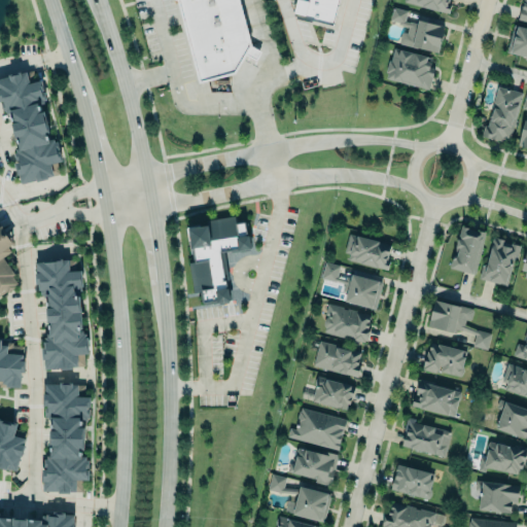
[(238,0),(251,45),(236,73),(199,82),(176,0),(238,0)]
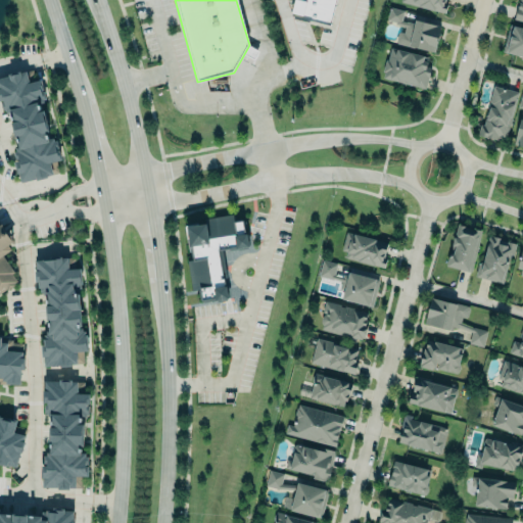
[(336,0),(330,25),(291,14),(291,12),(293,0),(336,0)]
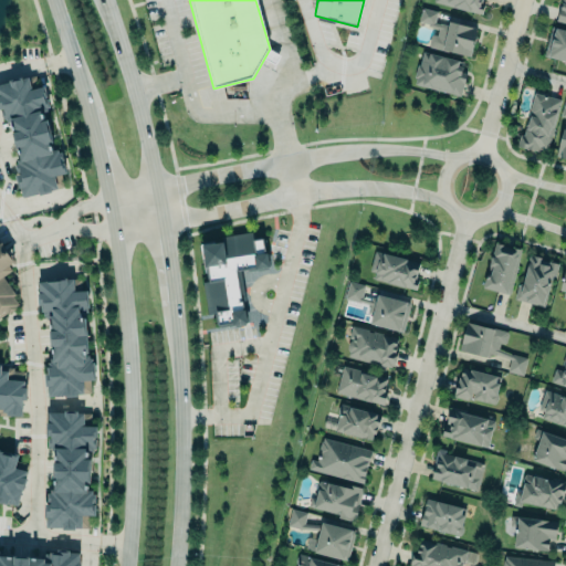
[(433,0),(433,2),(481,13),(483,0),(433,0)]
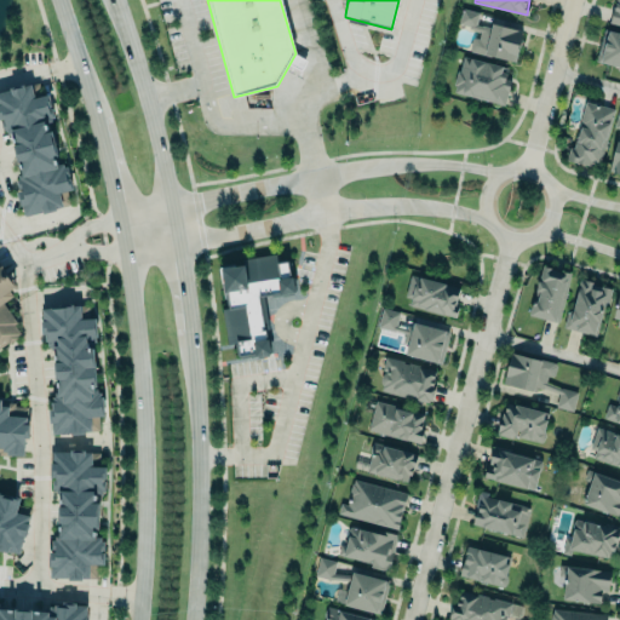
[(619,0),(614,0),(608,24),(619,28),(619,24),(619,0)]
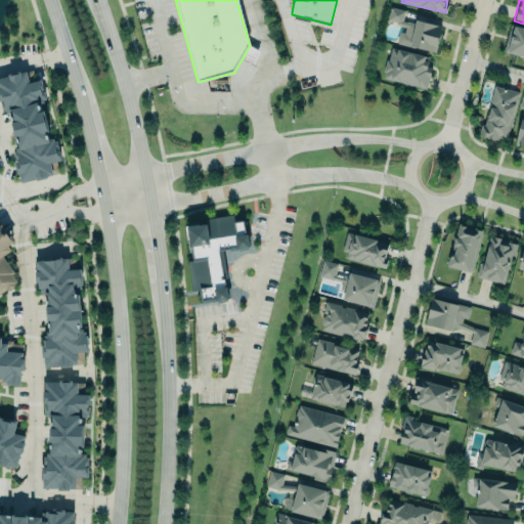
[(435,52),(397,43),(397,41),(396,41),(398,32),(400,32),(404,33),(406,26),(396,24),(396,22),(388,18),(391,6),(405,10),(402,20),(407,22),(407,20),(413,22),(413,18),(442,26),(435,52)]
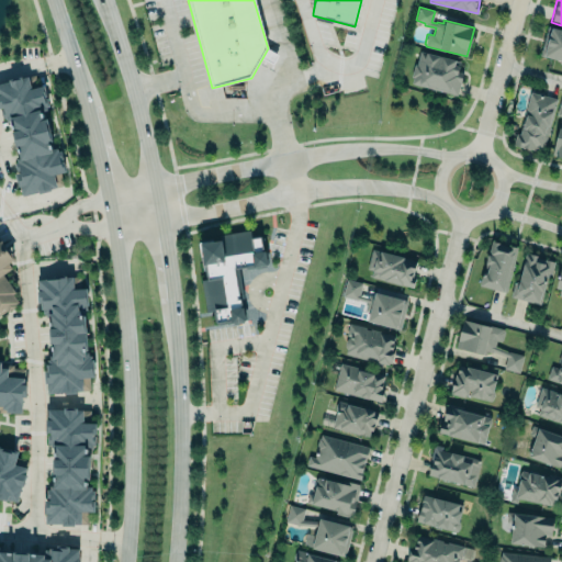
[(561,30),(547,27),(540,56),(561,60),(561,30)]
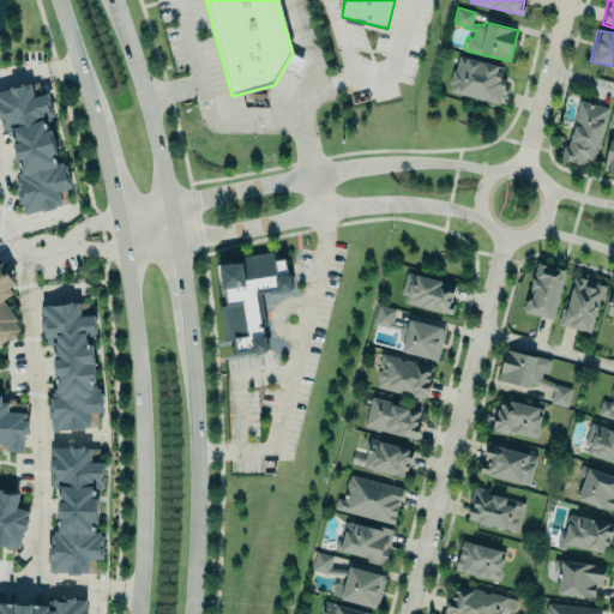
[(450,90),(500,104),(507,79),(500,77),(501,72),(497,71),(498,66),(459,55),(456,70),(453,70),(450,83),(451,83),(450,90)]
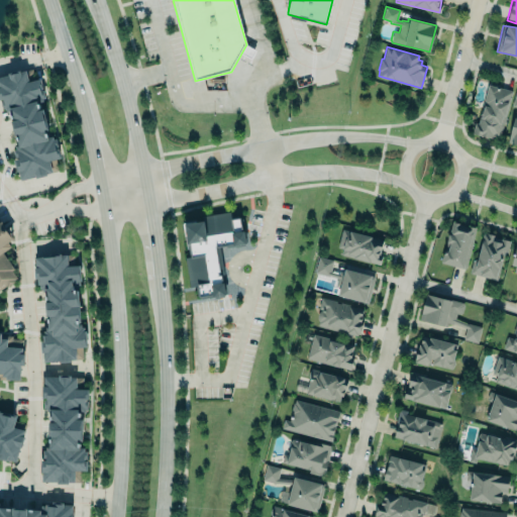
[(0,77),(9,75),(8,72),(19,69),(20,71),(31,68),(34,80),(39,79),(44,98),(42,101),(39,102),(41,108),(43,108),(48,128),(47,130),(49,134),(52,135),(54,138),(55,138),(60,157),(48,160),(52,170),(50,172),(45,175),(29,177),(21,179),(19,171),(17,171),(14,160),(15,159),(18,158),(15,145),(17,143),(11,120),(9,110),(7,112),(6,108),(5,108),(3,107),(1,99),(0,99),(0,77)]
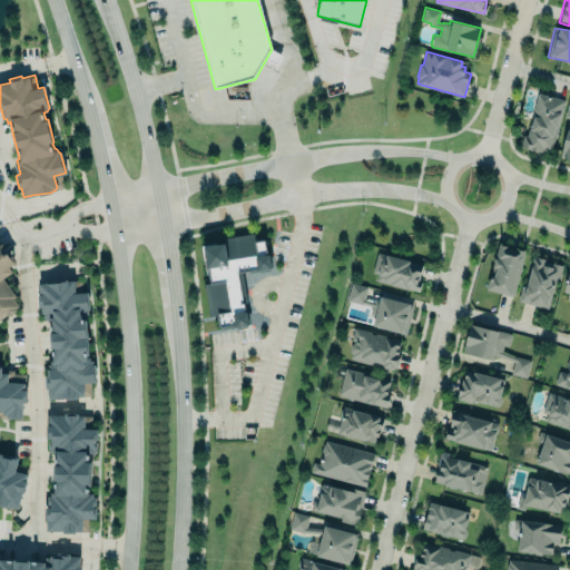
[(527,137),(520,136),(518,147),(551,155),(563,99),(537,94),(527,137)]
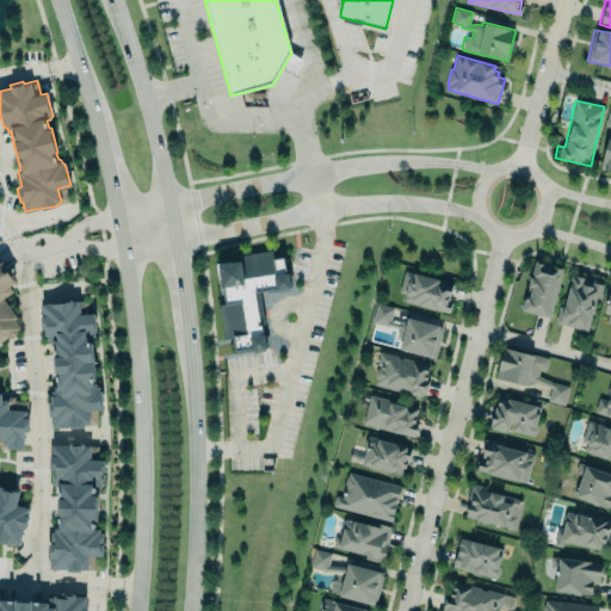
[(610,172),(610,110),(608,121),(610,121),(610,124),(600,170),(610,172)]
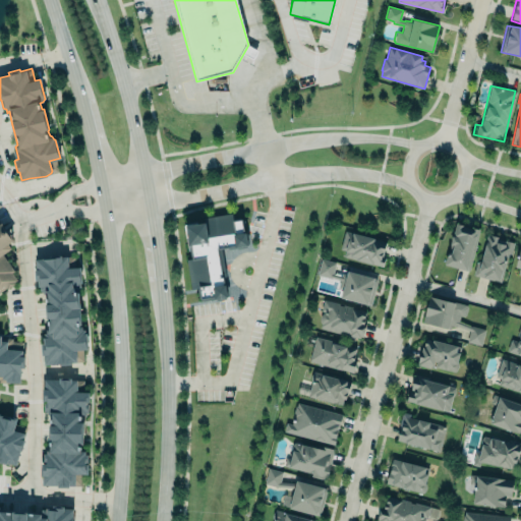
[(227,298),(224,285),(223,285),(222,283),(223,283),(218,249),(234,247),(234,248),(247,246),(245,233),(243,233),(241,219),(233,221),(232,212),(204,218),(205,223),(184,226),(188,246),(189,246),(191,258),(185,259),(190,289),(197,288),(199,300),(213,298),(214,300),(227,298)]
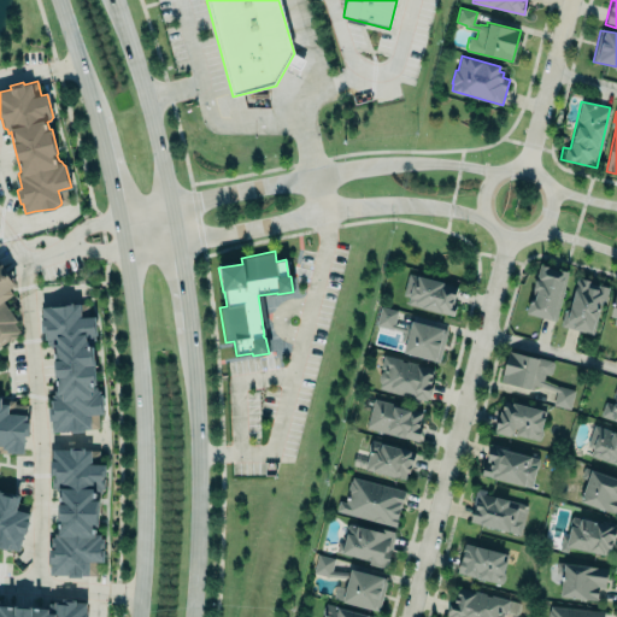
[(0,346),(18,335),(17,333),(19,330),(13,322),(17,321),(4,300),(13,294),(10,289),(16,285),(0,264),(0,346)]
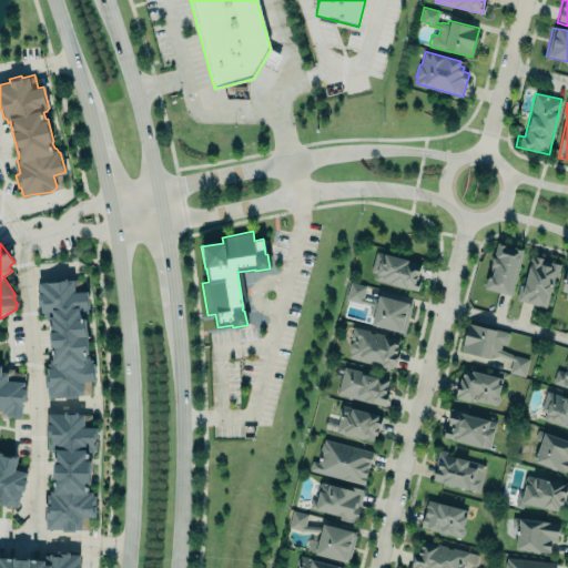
[(496,243),(521,250),(510,295),(508,294),(507,295),(484,288),(496,243)]
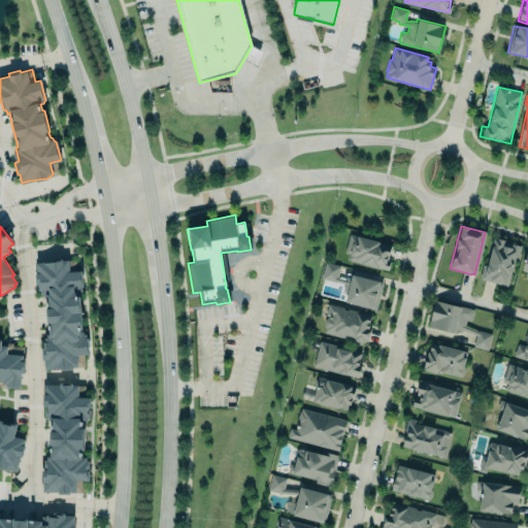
[(344,260),(387,270),(393,244),(350,234),(344,260)]
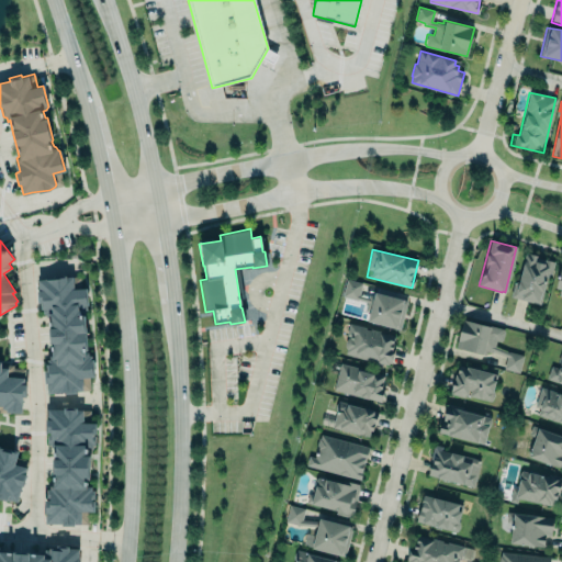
[(525,253),(517,280),(514,280),(510,295),(540,303),(550,273),(552,272),(554,261),(546,259),(543,260),(537,258),(536,255),(525,253)]
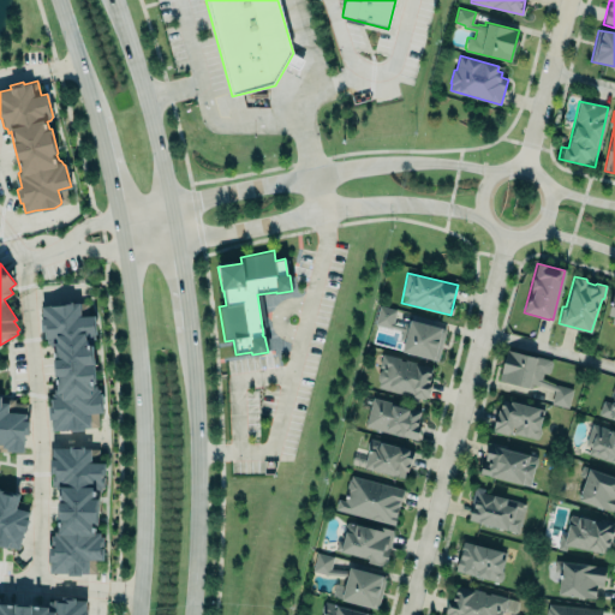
[(40,306),(87,302),(89,315),(94,316),(95,336),(93,346),(95,384),(96,384),(97,388),(100,389),(102,394),(102,411),(99,412),(97,416),(97,425),(83,428),(83,429),(53,429),(52,419),(48,416),(48,406),(51,405),(51,399),(57,398),(52,395),(52,393),(54,393),(54,388),(57,389),(57,376),(54,374),(53,359),(61,358),(54,357),(53,342),(57,342),(55,338),(47,338),(45,335),(45,333),(41,329),(40,306)]
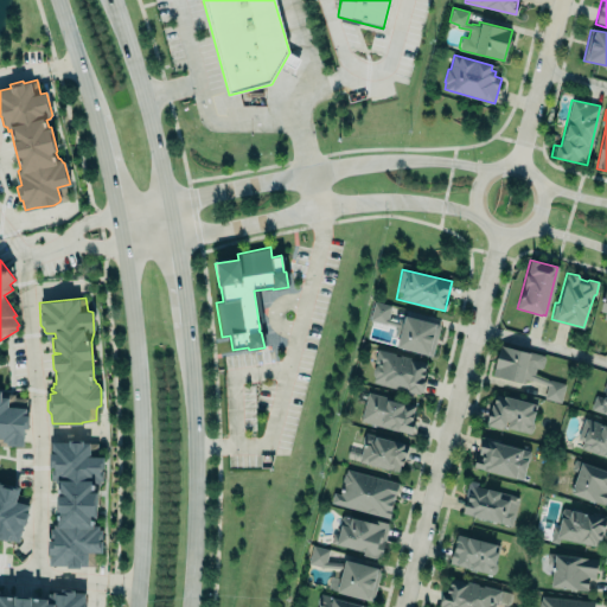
[(439,325),(432,356),(395,347),(397,337),(393,336),(395,326),(370,320),(374,301),(391,305),(388,319),(396,321),(397,318),(403,319),(403,317),(439,325)]
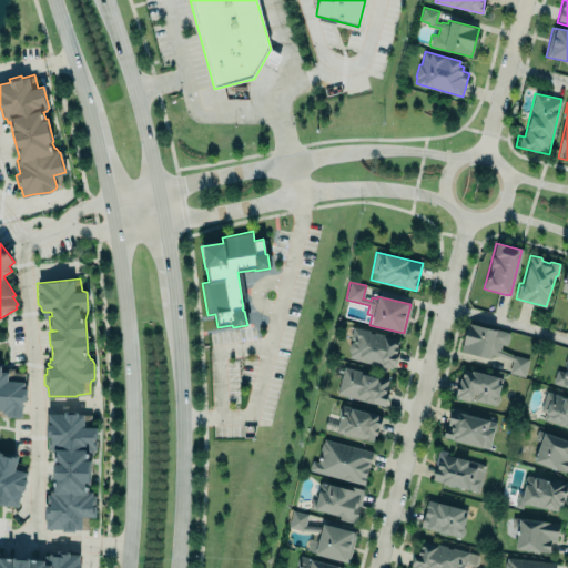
[(511,363),(514,352),(506,351),(510,333),(467,323),(460,351),(511,363)]
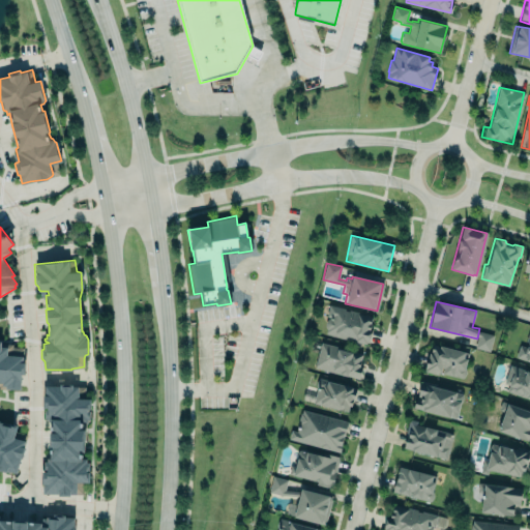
[(328,304),(357,312),(358,314),(363,315),(363,314),(372,316),(370,323),(370,327),(370,329),(371,331),(367,343),(365,342),(365,344),(326,333),(327,329),(325,327),(325,325),(325,321),(327,319),(329,317),(326,316),(328,304)]
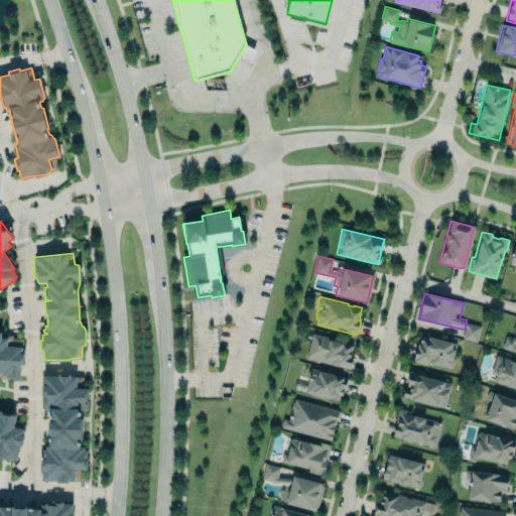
[(480,326),(466,324),(463,340),(477,342),(480,326)]
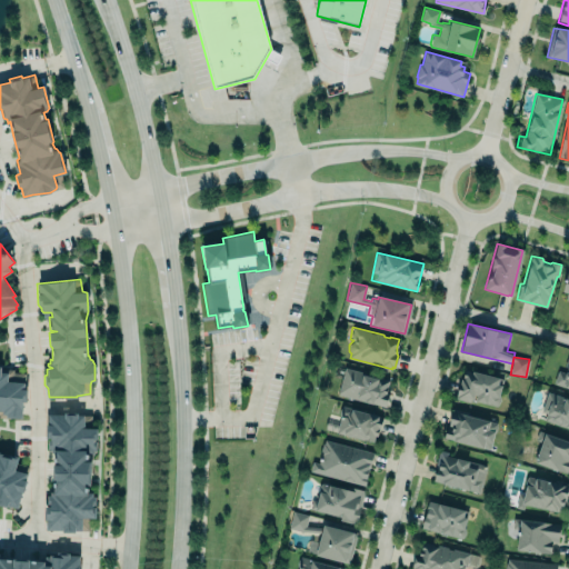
[(568,388),(552,382),(557,370),(565,373),(567,368),(563,366),(567,358),(568,358),(568,388)]
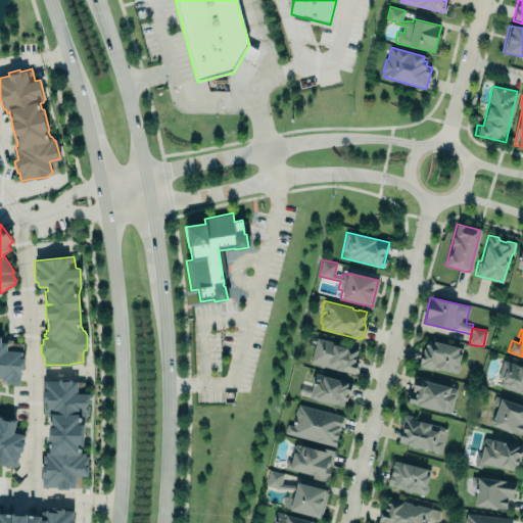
[(317,337),(358,349),(355,360),(358,361),(354,374),(310,362),(317,337)]
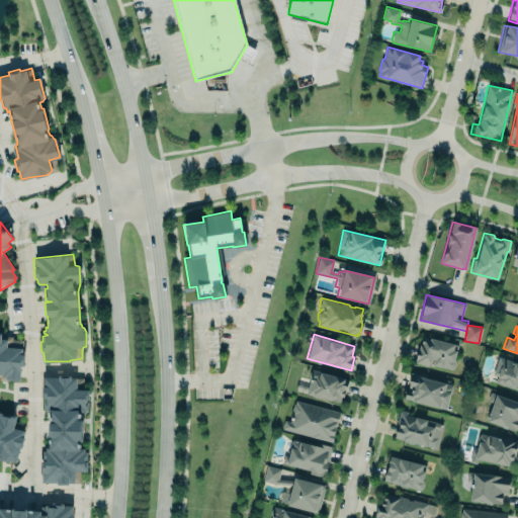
[(0,336),(11,336),(11,339),(22,339),(21,354),(23,355),(23,366),(20,366),(18,381),(0,379),(0,336)]
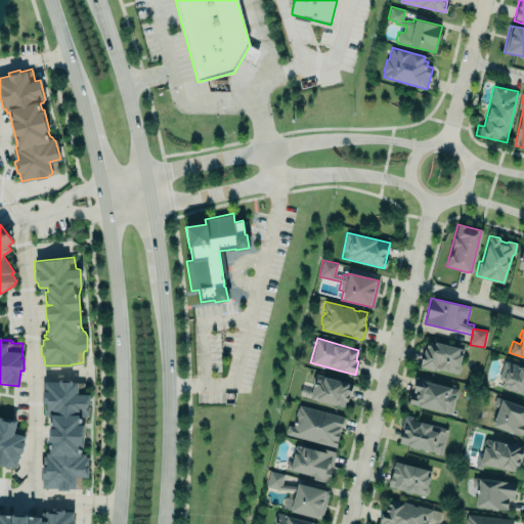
[(427,340),(459,348),(463,349),(459,363),(460,365),(460,366),(460,369),(457,372),(456,374),(432,367),(431,369),(419,366),(420,364),(419,364),(423,352),(424,349),(425,347),(427,340)]
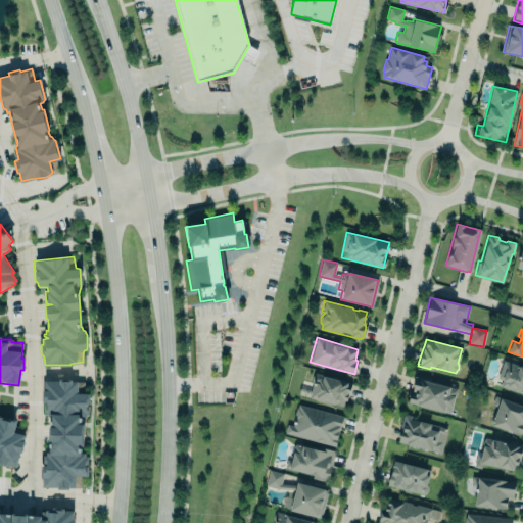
[(522,393),(522,367),(504,362),(496,386),(522,393)]
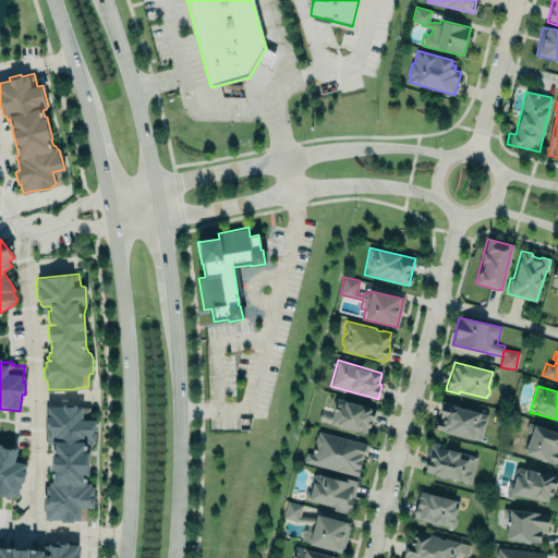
[(328,424),(368,435),(375,409),(336,398),(328,424)]
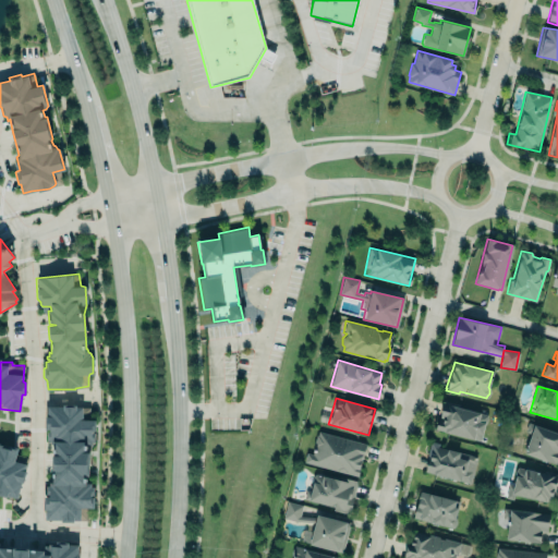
[(487,414),(443,402),(436,429),(481,441),(487,414)]
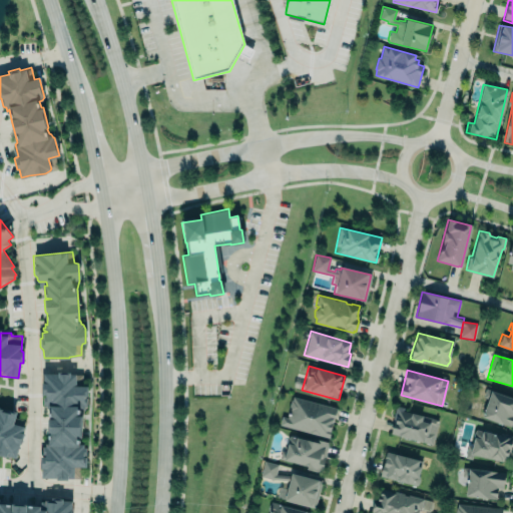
[(43,373),(58,373),(58,372),(69,371),(70,373),(75,373),(76,374),(81,374),(81,385),(87,385),(87,395),(85,396),(85,401),(86,401),(87,404),(84,405),(84,409),(81,409),(81,435),(80,437),(79,444),(82,444),(84,447),(86,447),(86,464),(85,466),(75,466),(74,467),(73,478),(68,478),(67,479),(57,479),(56,477),(41,476),(41,456),(42,446),(45,446),(45,443),(48,443),(47,431),(48,419),(48,408),(42,403),(41,392),(41,383),(43,380),(43,373)]
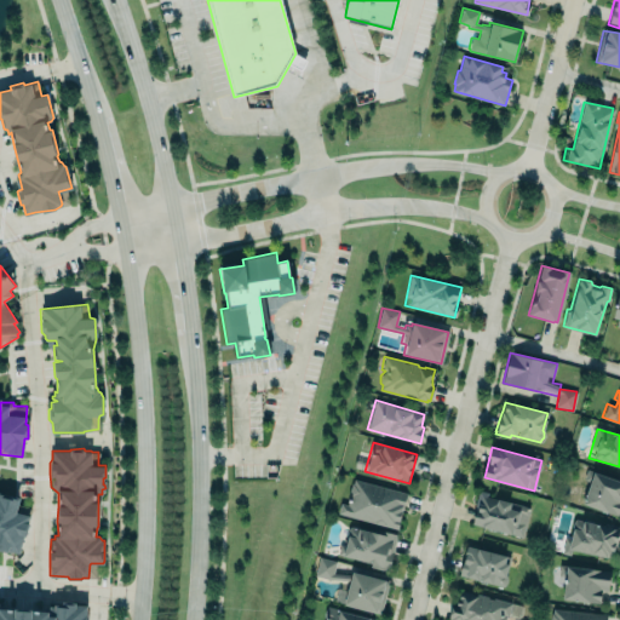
[(581,504),(589,481),(583,478),(586,470),(619,481),(619,509),(618,517),(581,504)]
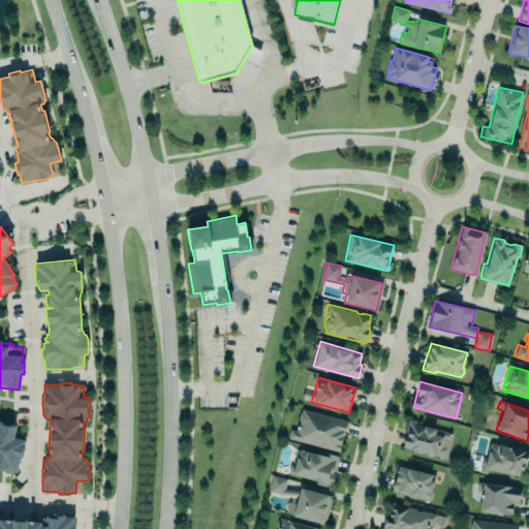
[(302,408),(347,421),(339,452),(287,438),(290,429),(294,430),(300,412),(301,412),(302,408)]
